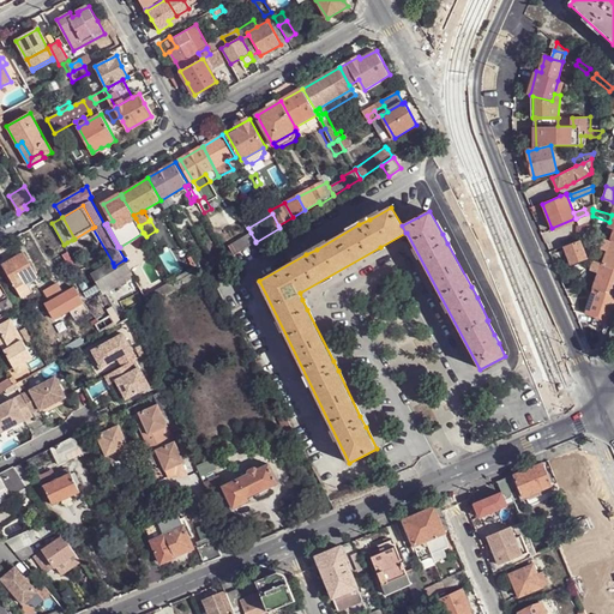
[(251,233),(230,245),(234,254),(256,241),(251,233)]
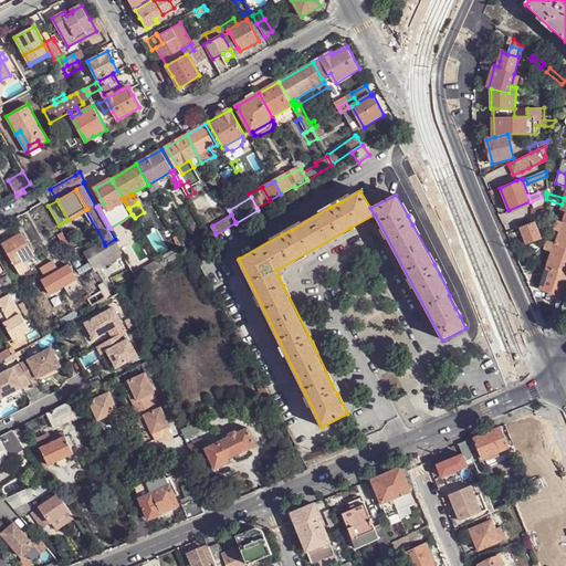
[(521,229),(527,243),(541,238),(535,222),(521,229)]
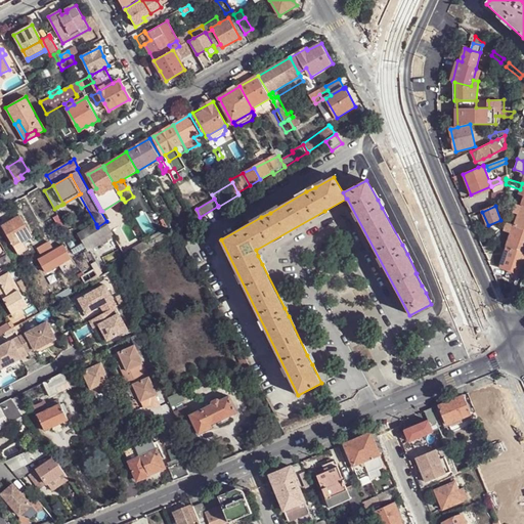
[(515,225),(523,227),(523,206),(522,206),(519,212),(515,225)]
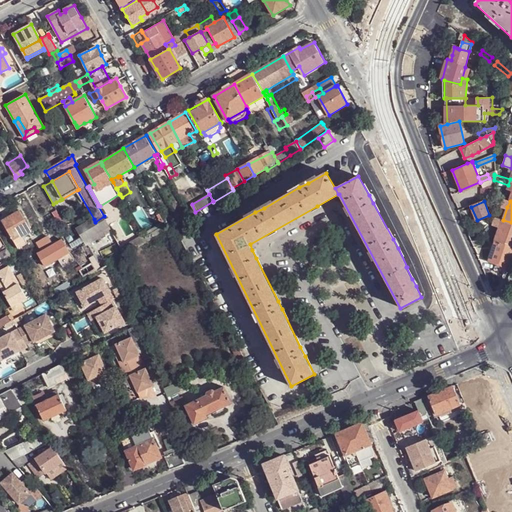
[(19,211),(2,221),(13,240),(21,235),(23,237),(28,234),(31,232),(19,211)]
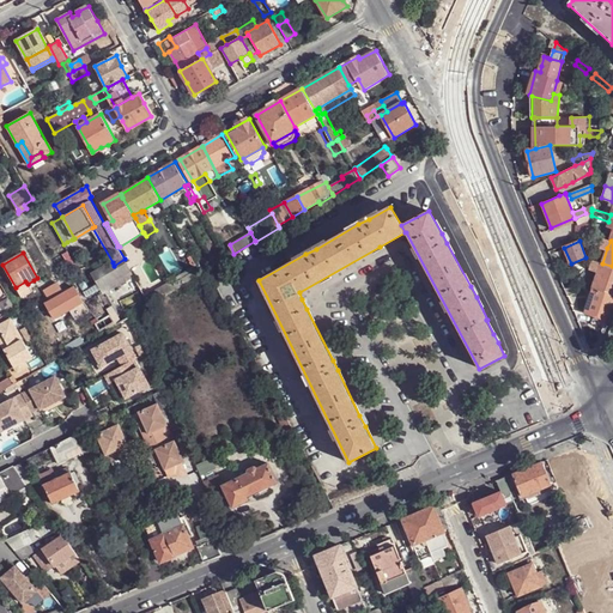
[(131,271),(125,259),(114,266),(113,262),(92,274),(98,283),(104,280),(108,285),(125,274),(131,271)]
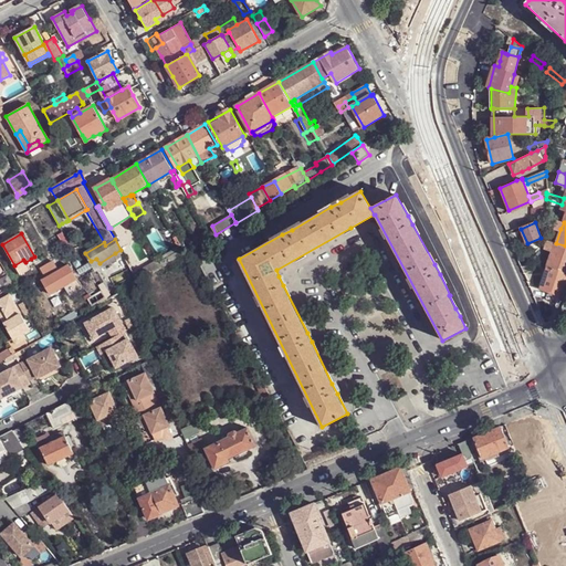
[(546,248),(553,250),(555,242),(548,240),(546,248)]
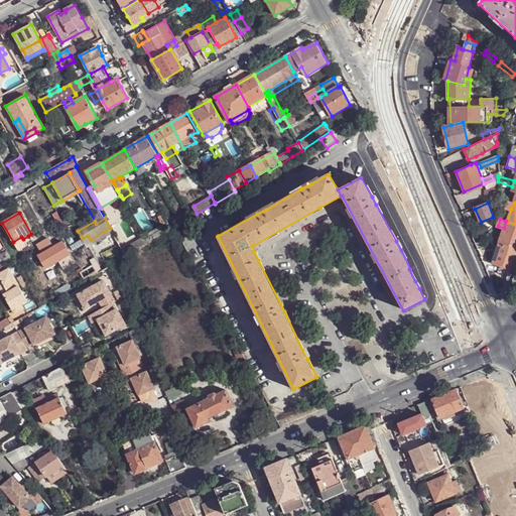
[(515,248),(515,224),(507,222),(506,221),(504,228),(499,243),(500,243),(515,248)]
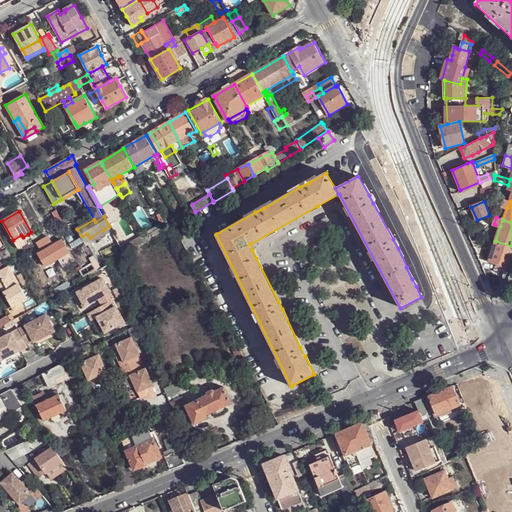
[(163,222),(144,233),(148,241),(167,229),(163,222)]
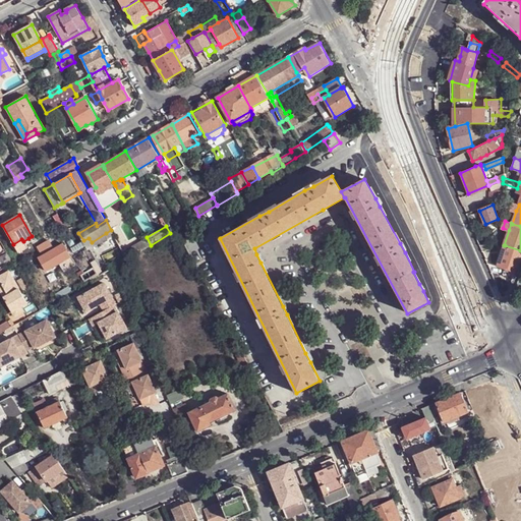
[(21,239),(13,244),(15,247),(23,243),(23,241),(21,239)]
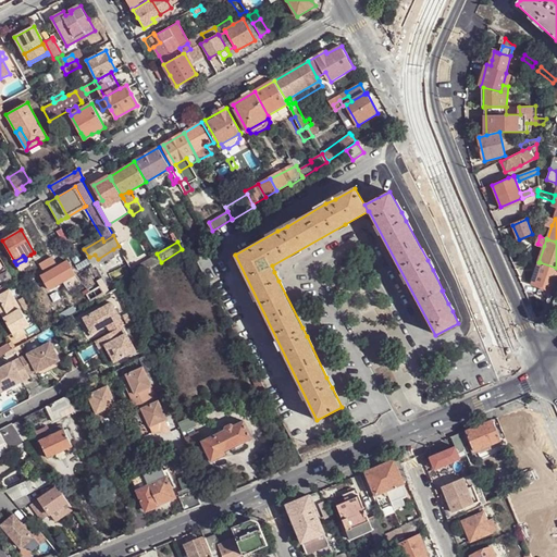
[(53,256),(38,262),(49,287),(77,275),(70,258),(57,263),(53,256)]
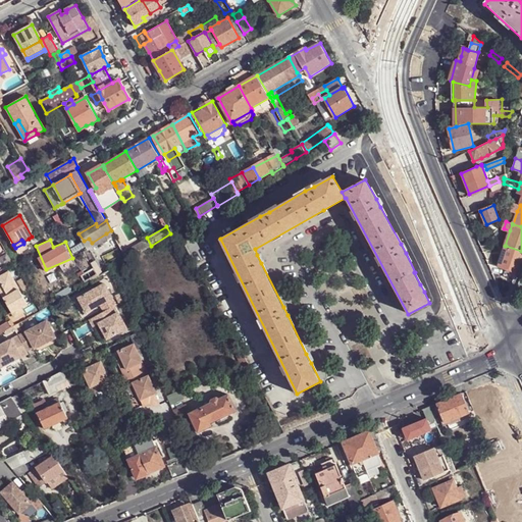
[(147,243),(145,240),(125,251),(129,258),(149,247),(147,243)]
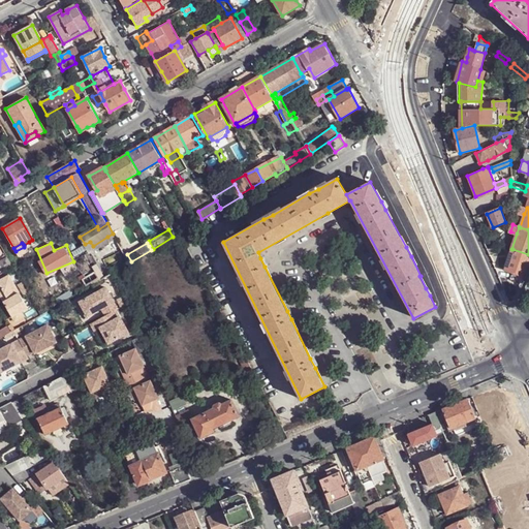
[(528,268),(528,254),(512,249),(505,270),(515,273),(526,277),(528,268)]
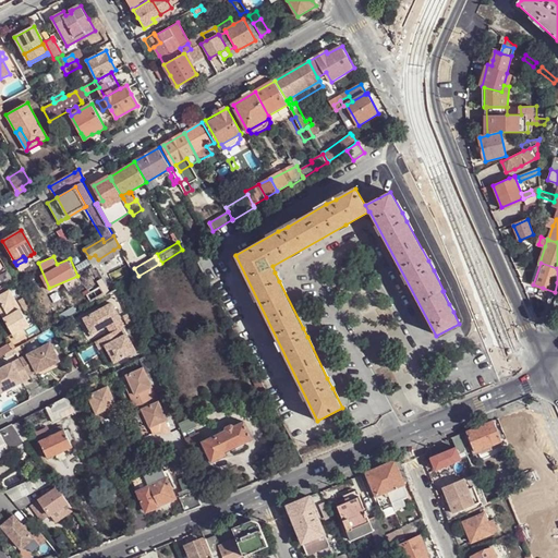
[(8,315),(20,308),(9,289),(0,293),(0,302),(1,303),(8,315)]
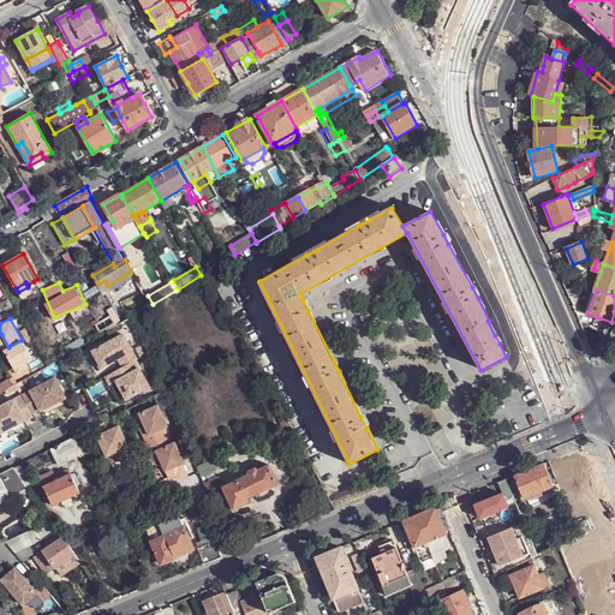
[(123,335),(89,353),(99,370),(118,359),(123,369),(137,360),(123,335)]
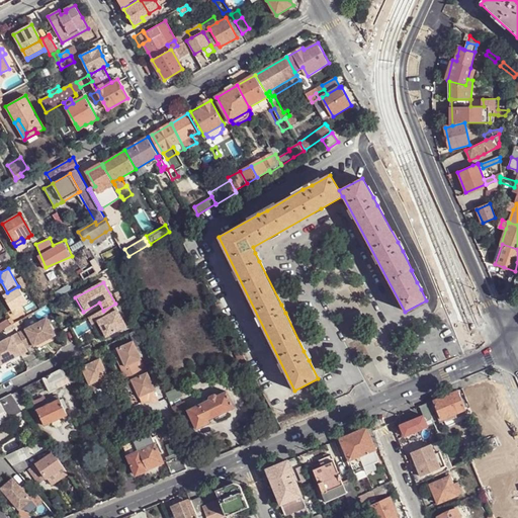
[(21,306),(27,303),(18,286),(7,292),(3,294),(12,311),(21,306)]
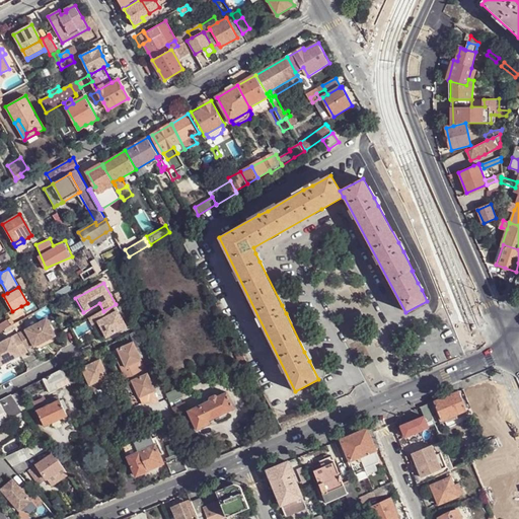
[(120,292),(115,294),(120,302),(123,300),(120,292)]
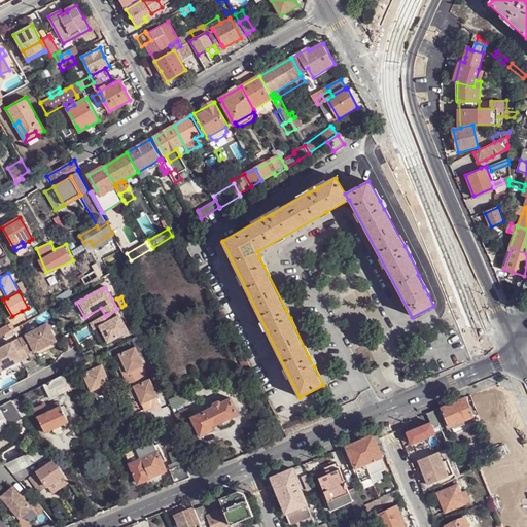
[(105,316),(91,324),(95,330),(100,327),(109,342),(129,330),(116,310),(105,316)]
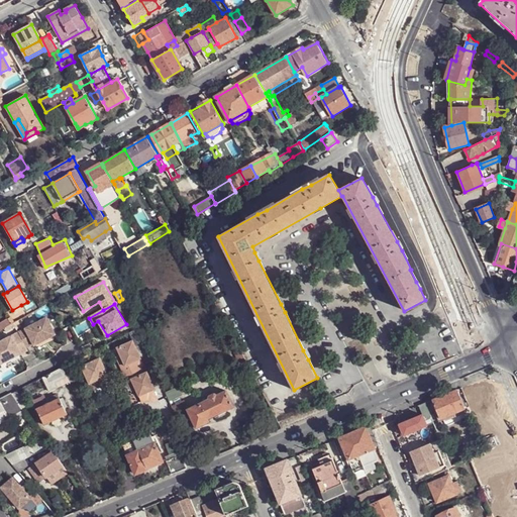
[(21,305),(12,310),(14,314),(23,309),(21,305)]
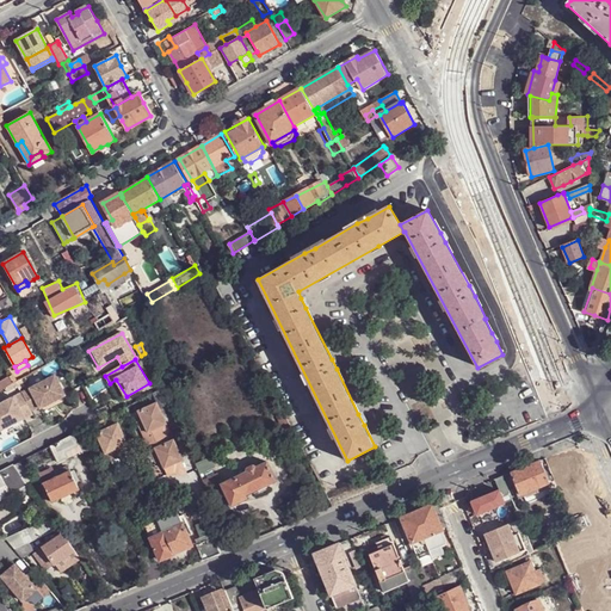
[(54,375),(22,392),(31,411),(39,406),(41,408),(65,395),(54,375)]
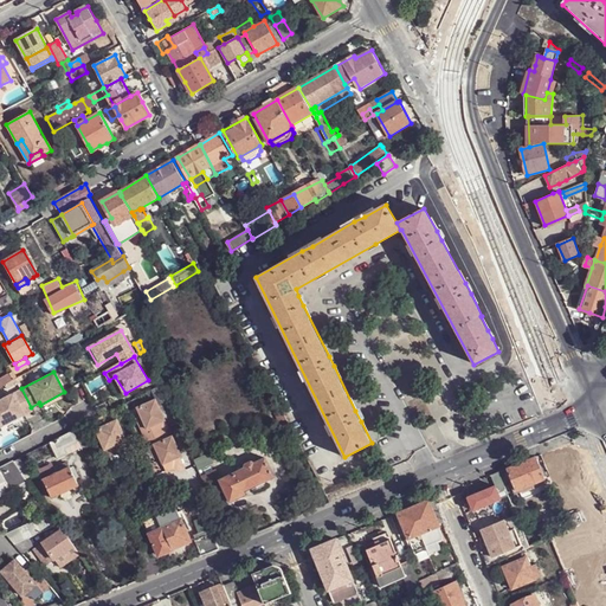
[(10,374),(0,379),(0,387),(13,380),(10,374)]
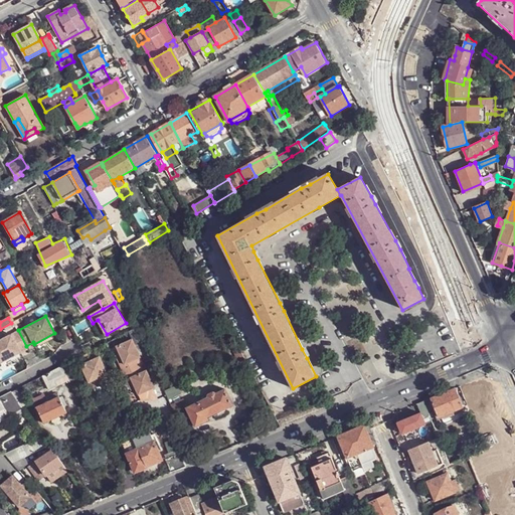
[(26,346),(18,330),(0,340),(0,363),(27,349),(26,346)]
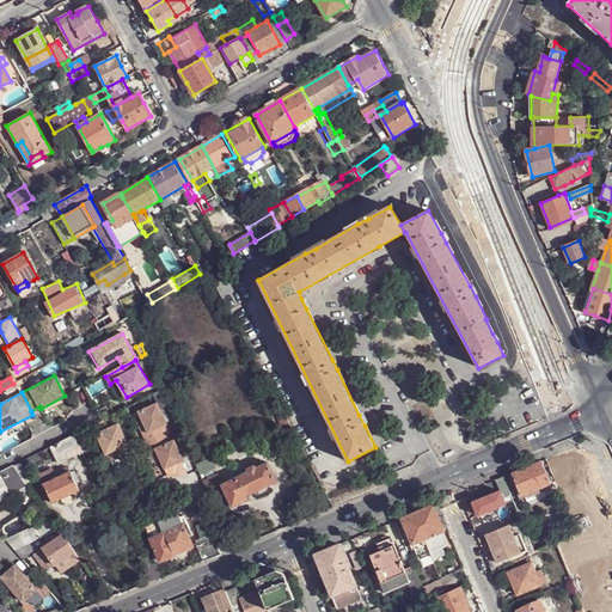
[(160,464),(164,469),(179,461),(182,460),(172,440),(167,442),(164,435),(160,427),(166,424),(155,403),(138,411),(141,421),(147,433),(141,434),(150,451),(154,450),(160,464)]
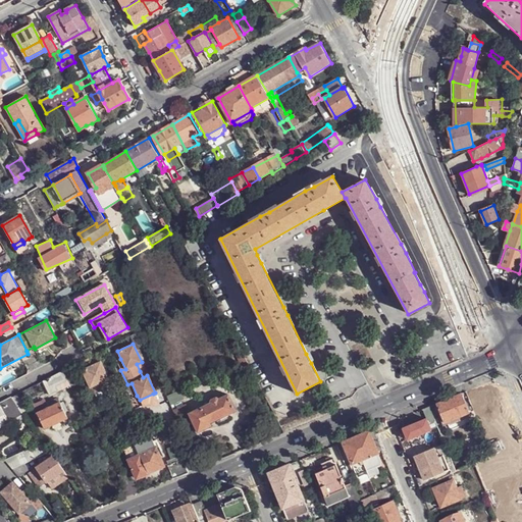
[(241,350),(235,353),(242,366),(247,363),(248,363),(241,350)]
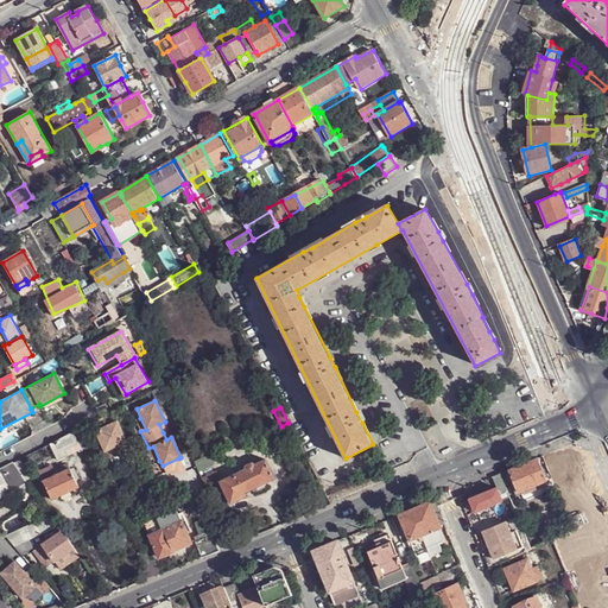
[(106,420),(103,417),(100,419),(92,423),(94,426),(106,420)]
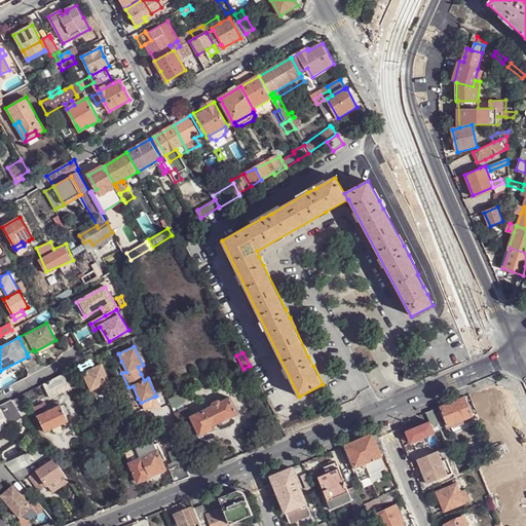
[(126,372),(121,362),(117,364),(121,373),(126,372)]
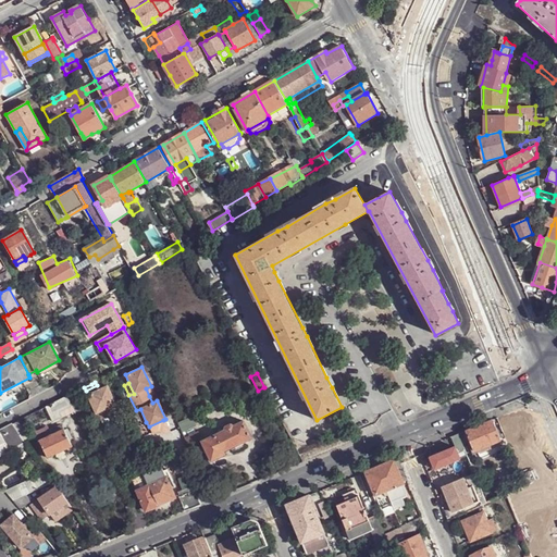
[(86,396),(96,415),(99,412),(107,409),(110,417),(119,412),(107,386),(86,396)]
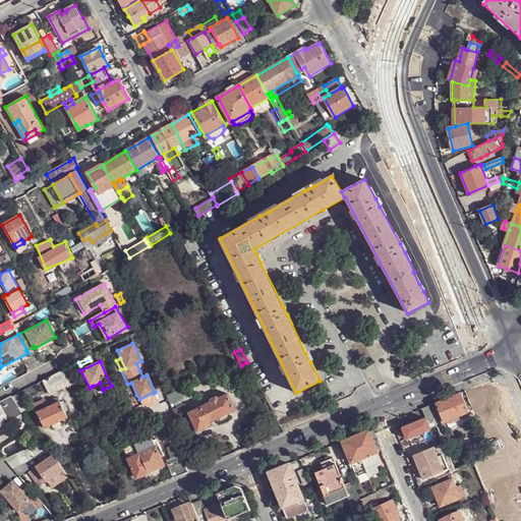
[(139,370),(145,367),(141,361),(136,363),(139,370)]
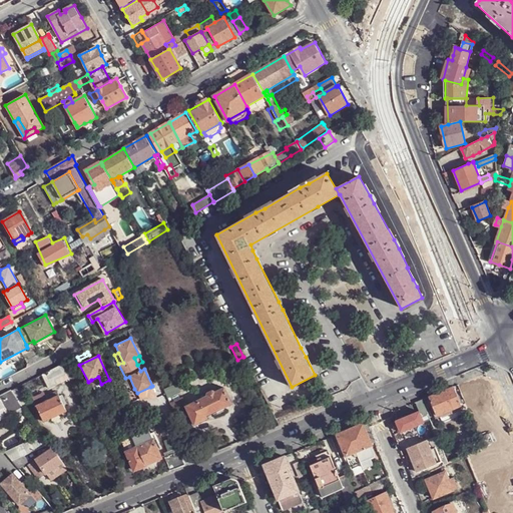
[(48,387),(57,383),(55,379),(65,374),(66,374),(67,378),(69,380),(75,376),(67,362),(42,375),(48,387)]
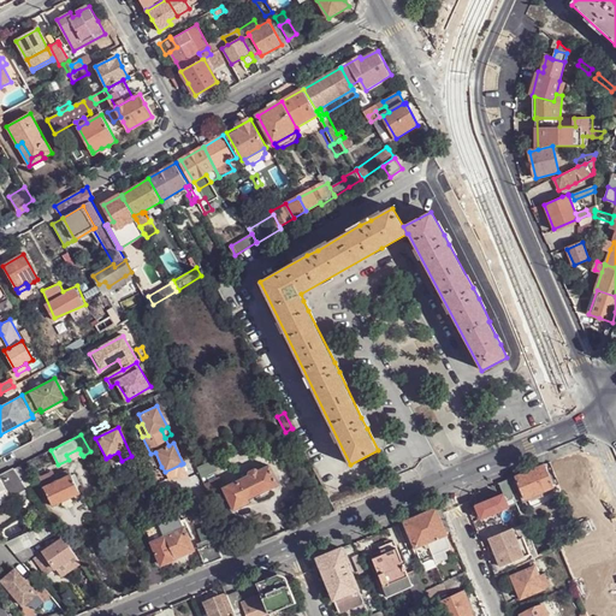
[(78,449),(66,455),(69,460),(81,454),(80,449),(78,449)]
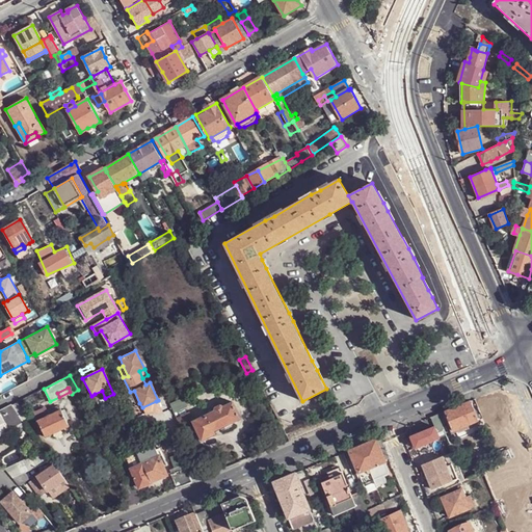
[(95,394),(99,401),(105,398),(102,391),(95,394)]
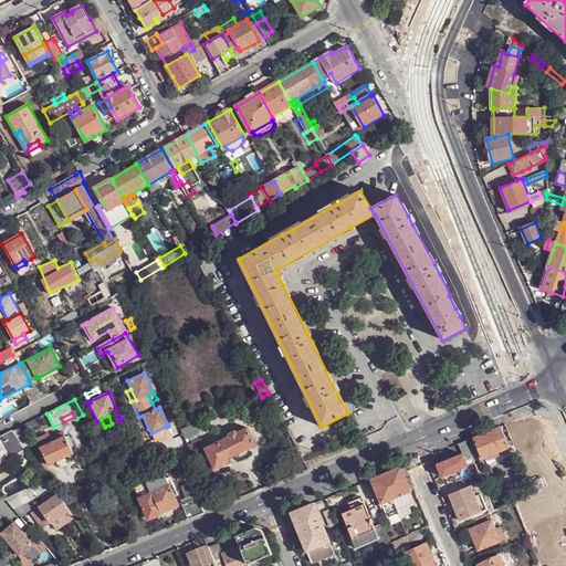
[(138,417),(144,430),(148,429),(143,416),(138,417)]
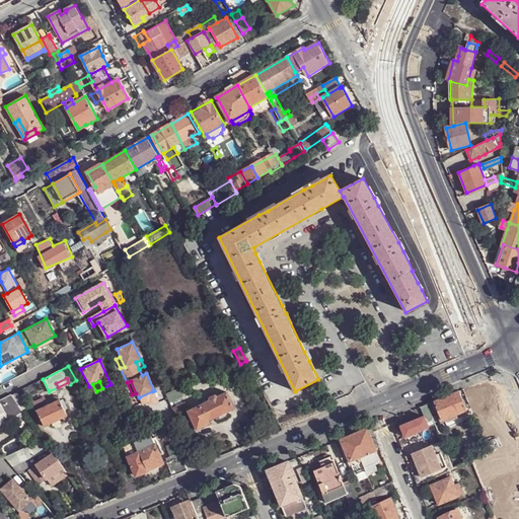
[(459,390),(435,400),(442,420),(456,414),(457,417),(460,416),(459,413),(467,410),(459,390)]
